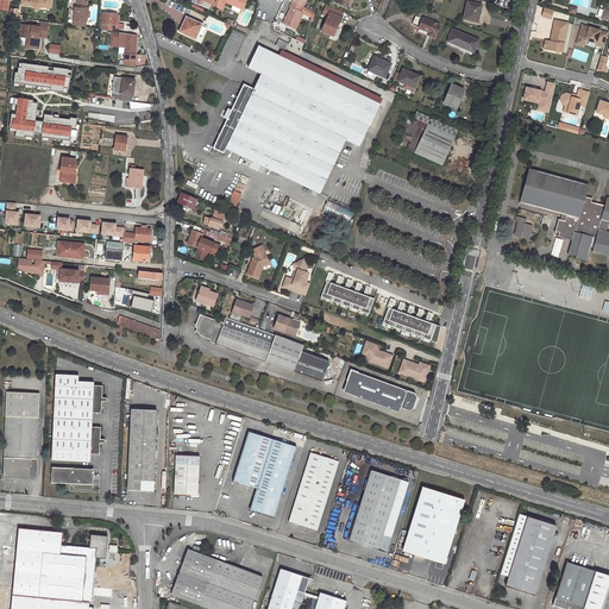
[(51,0),(22,0),(22,5),(33,7),(37,11),(43,7),(46,5),(51,5),(51,0)]
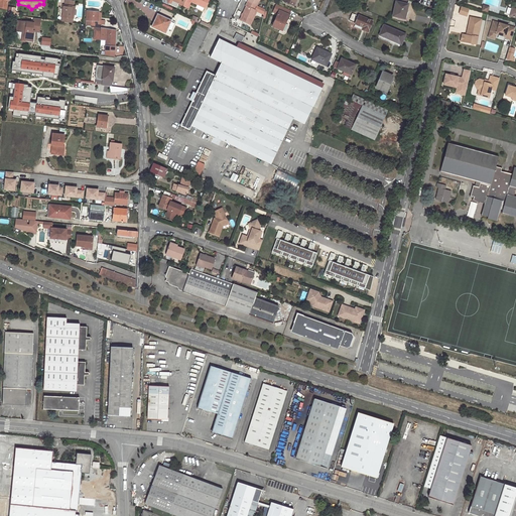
[(62,6),(61,16),(62,16),(62,21),(72,22),(73,18),(74,18),(75,7),(73,7),(74,1),(66,0),(65,6),(62,6)]
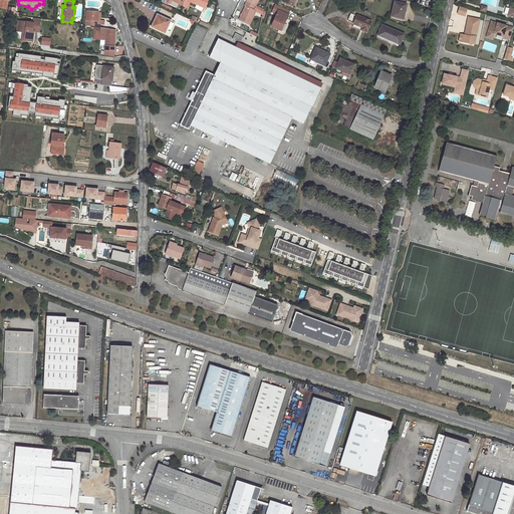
[(170,0),(170,1),(169,0),(168,2),(169,3),(168,4),(176,8),(178,3),(179,2),(183,5),(185,0),(170,0)]
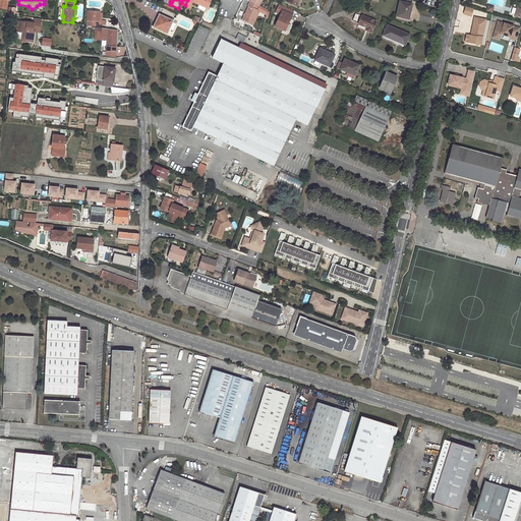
[(189,8),(192,2),(199,5),(197,8),(205,11),(207,8),(210,0),(187,0),(185,5),(185,6),(189,8)]
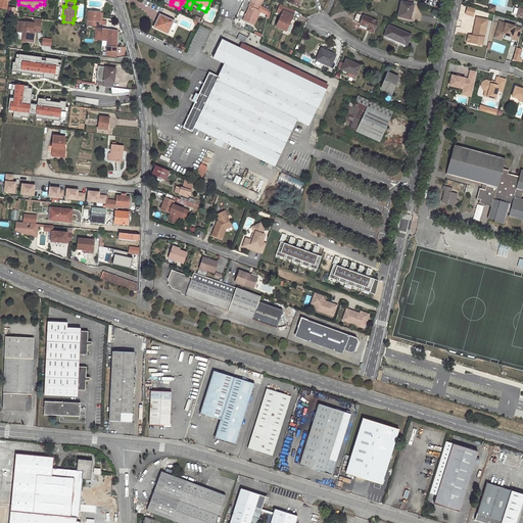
[(253,25),(260,11),(258,10),(259,6),(250,2),(248,6),(249,6),(243,20),(253,25)]
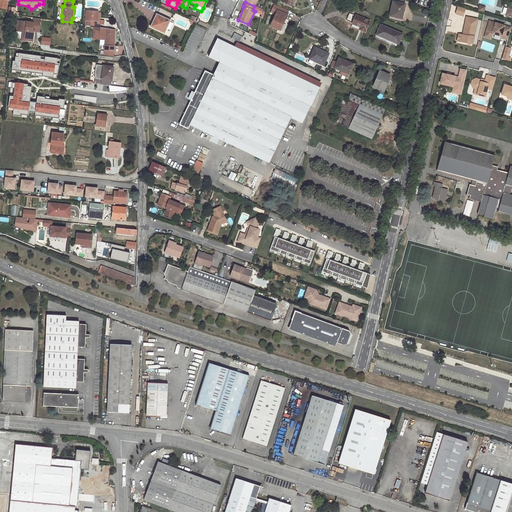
[(390,16),(402,19),(405,4),(402,4),(397,3),(393,2),(390,16)]
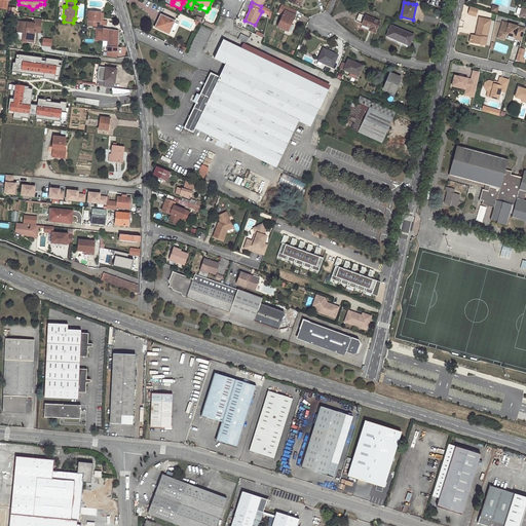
[(96,26),(97,22),(99,22),(100,22),(101,9),(99,9),(99,4),(90,3),(90,9),(88,9),(87,21),(89,21),(89,26),(96,26)]
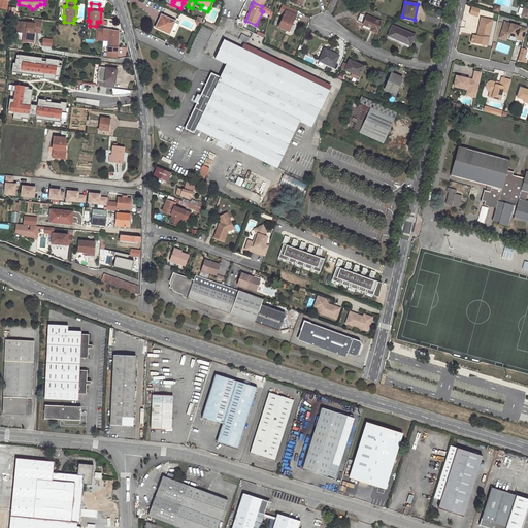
[(278,27),(288,31),(295,15),(297,11),(283,5),(279,12),(285,14),(278,27)]
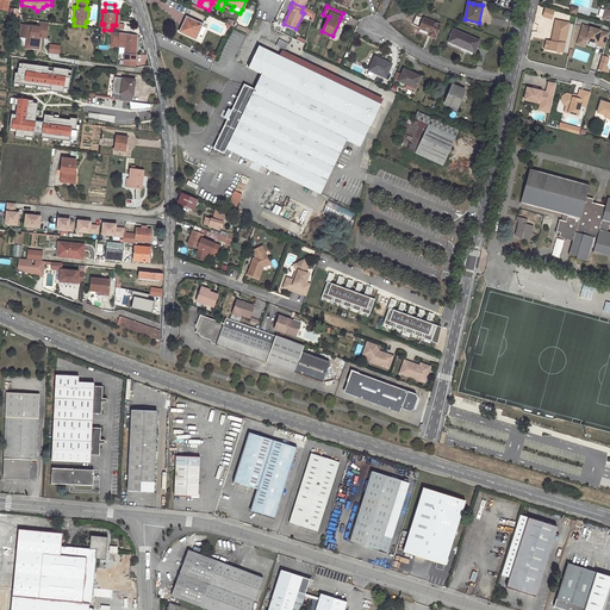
[(555,11),(546,8),(543,17),(552,19),(555,11)]
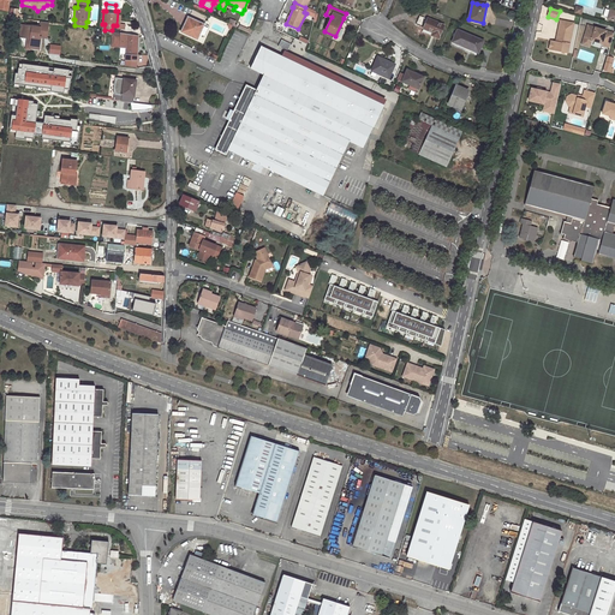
[(187,17),(180,33),(197,40),(204,25),(187,17)]
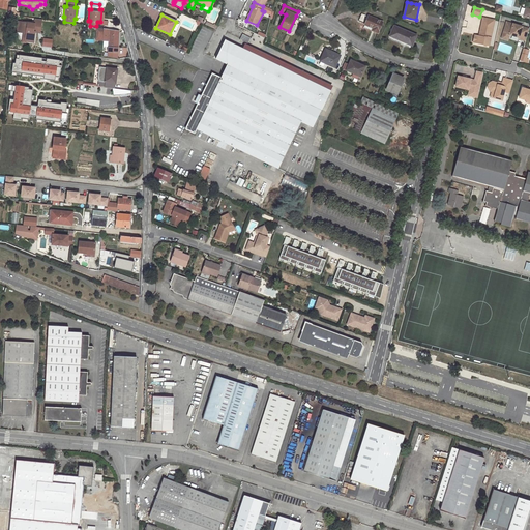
[(363,27),(372,31),(373,28),(375,29),(374,32),(378,33),(382,23),(369,17),(367,17),(361,15),(358,22),(364,24),(363,27)]
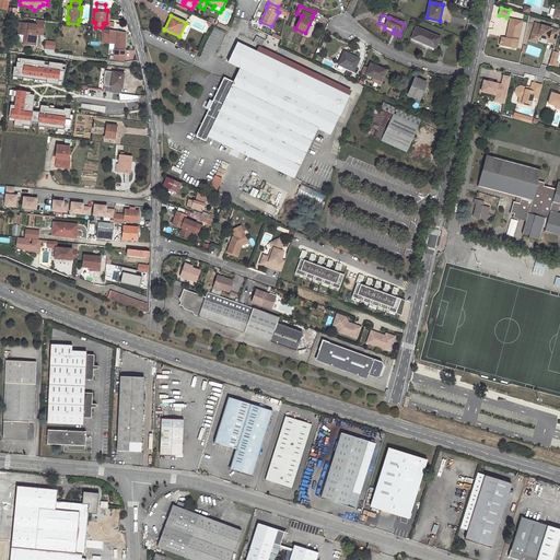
[(43,31),(45,21),(37,20),(36,25),(20,23),(19,34),(28,35),(30,36),(28,44),(36,45),(37,34),(36,33),(36,31),(38,31),(38,30),(43,31)]
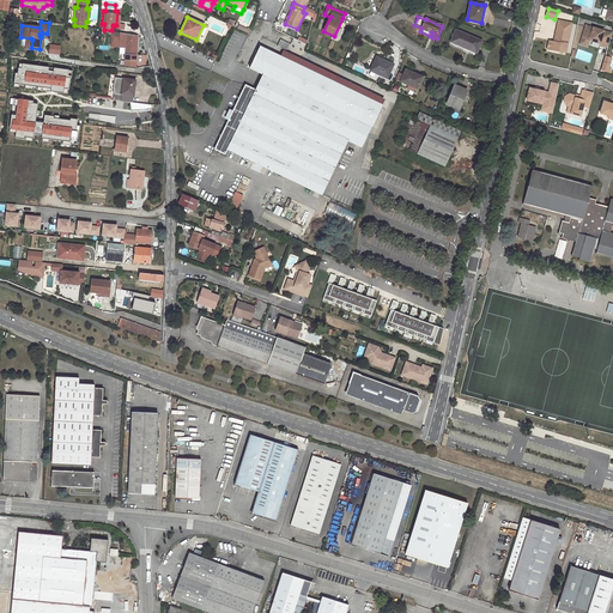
[(566,24),(558,22),(554,38),(557,40),(556,42),(554,42),(552,50),(565,53),(571,28),(565,26),(566,24)]
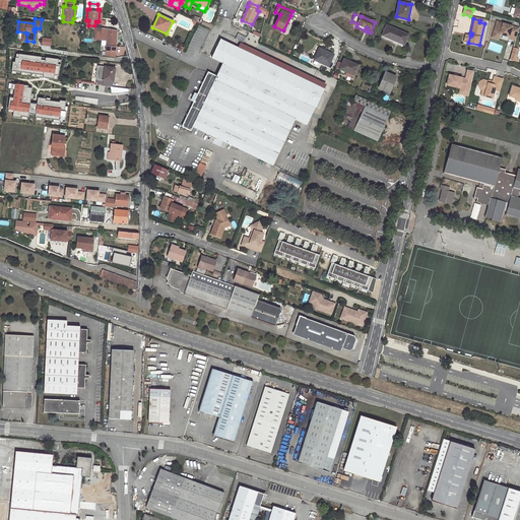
[(516,40),(519,28),(497,21),(494,34),(495,36),(498,37),(500,36),(500,35),(509,37),(509,38),(516,40)]
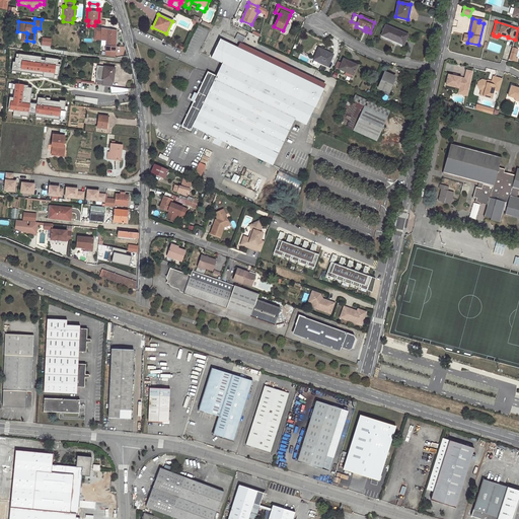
[(381,35),(396,43),(396,42),(403,45),(405,41),(408,34),(385,25),(381,35)]
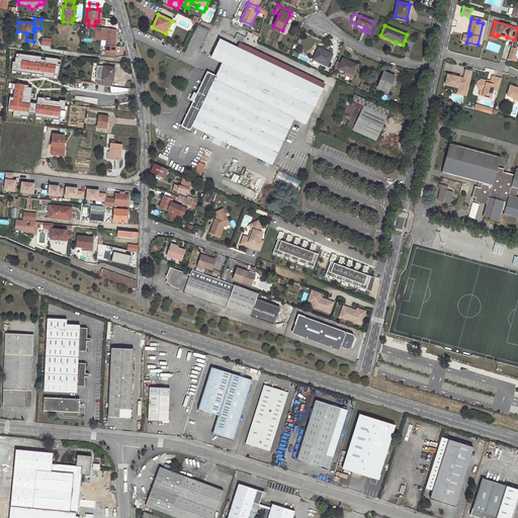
[(94,38),(106,40),(105,51),(114,51),(115,30),(101,28),(95,27),(94,38)]
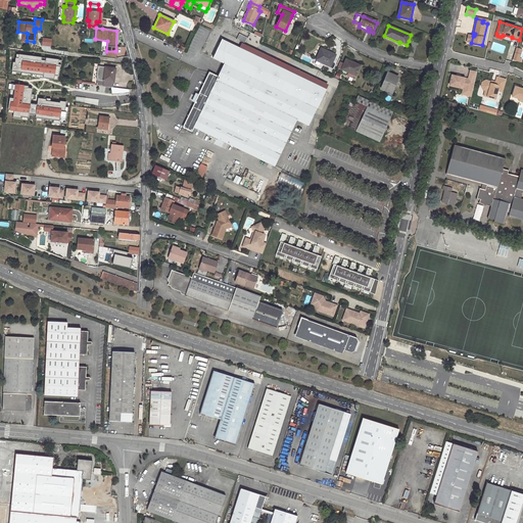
[(239,34),(237,40),(244,43),(247,37),(239,34)]
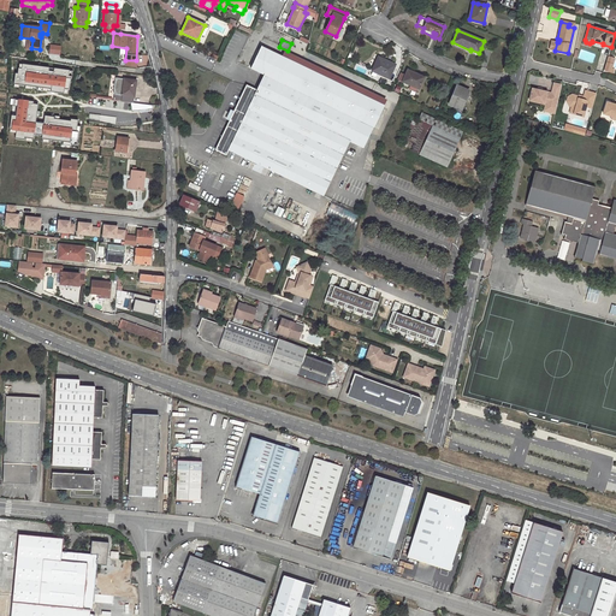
[(384,105),(282,57),(261,47),(250,69),(265,76),(258,92),(247,87),(215,150),(226,155),(229,150),(324,196),(350,142),(363,148),(373,128),(373,129),(384,105)]
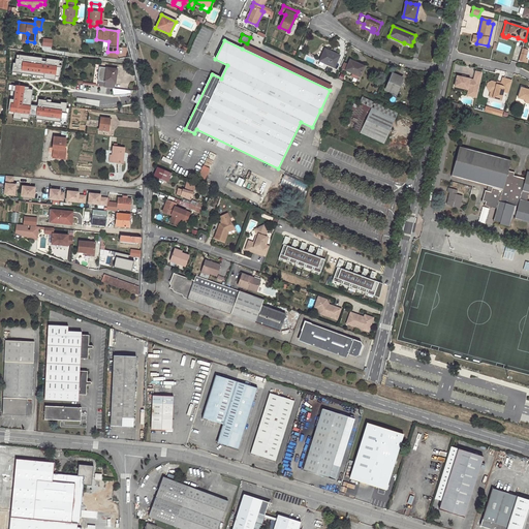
[(242,49),(330,90),(332,86),(244,43),(242,49)]
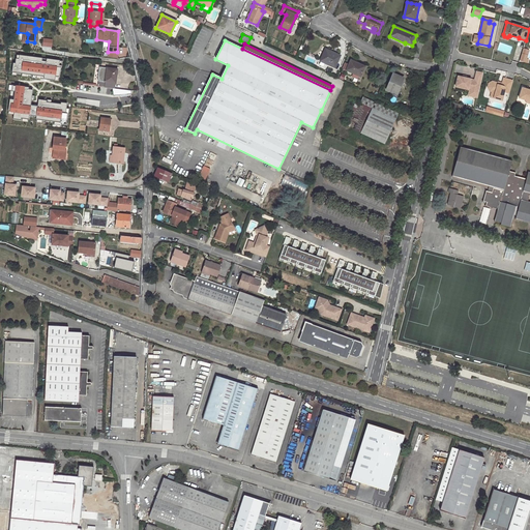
[(320,61),(334,67),(340,57),(335,55),(335,54),(325,49),(320,61)]
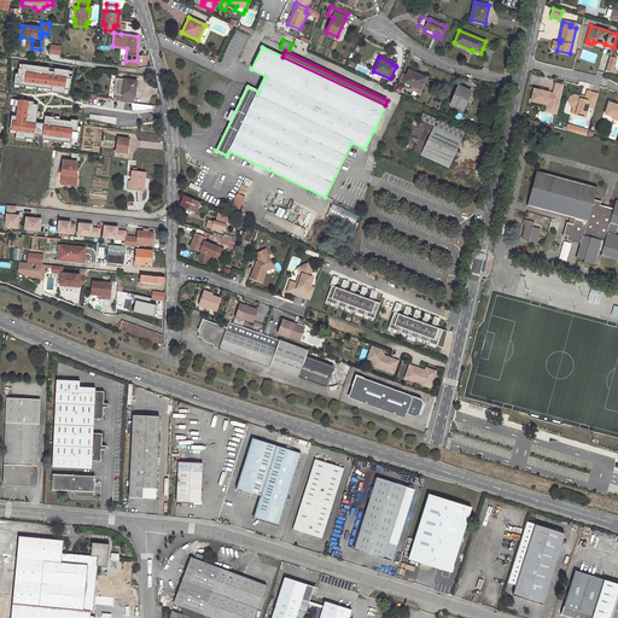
[(617,59),(610,57),(606,71),(616,74),(617,70),(614,69),(617,59)]
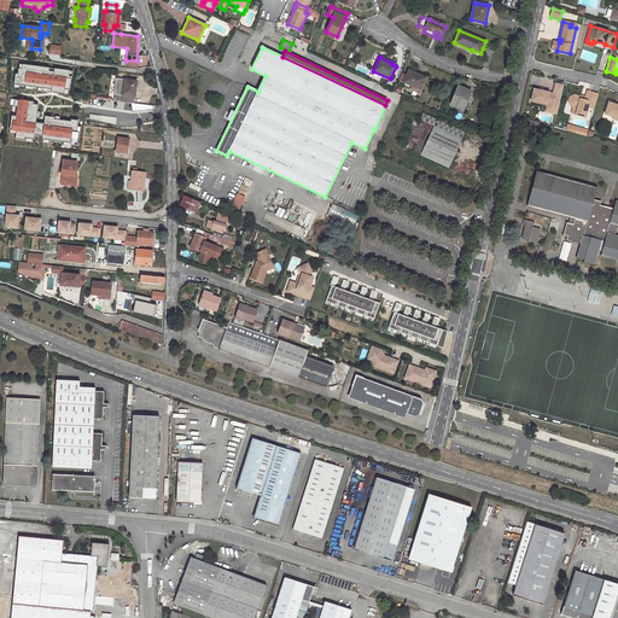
[(51,69),(25,65),(25,69),(22,69),(21,75),(18,74),(17,85),(53,89),(52,93),(66,95),(68,91),(73,92),(75,79),(70,77),(71,71),(58,69),(58,73),(51,71),(51,69)]
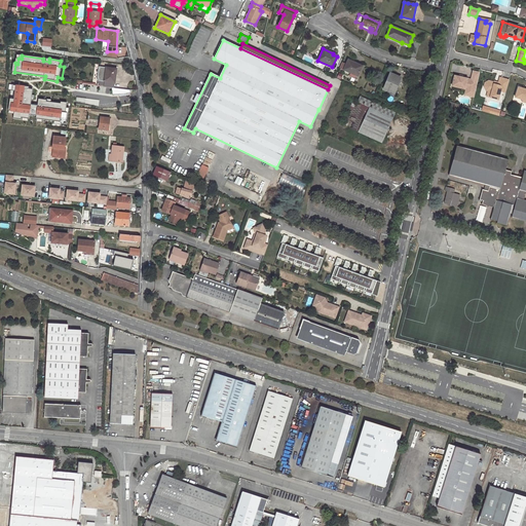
[(363,66),(348,60),(346,64),(343,70),(350,73),(349,76),(354,79),(357,76),(358,77),(363,66)]
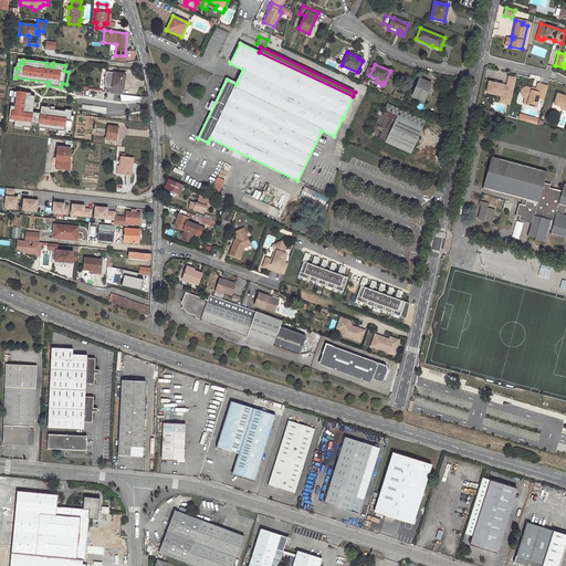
[(124,90),(126,74),(107,72),(105,87),(113,87),(113,93),(123,95),(124,90)]
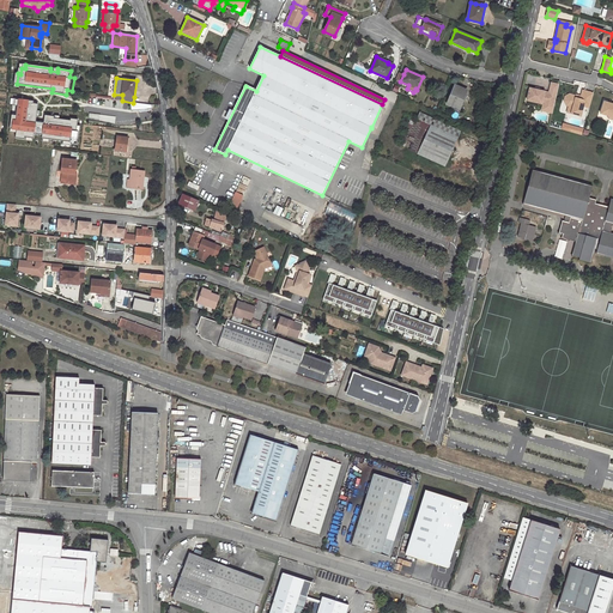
[(548,92),(557,95),(558,84),(551,83),(548,92)]
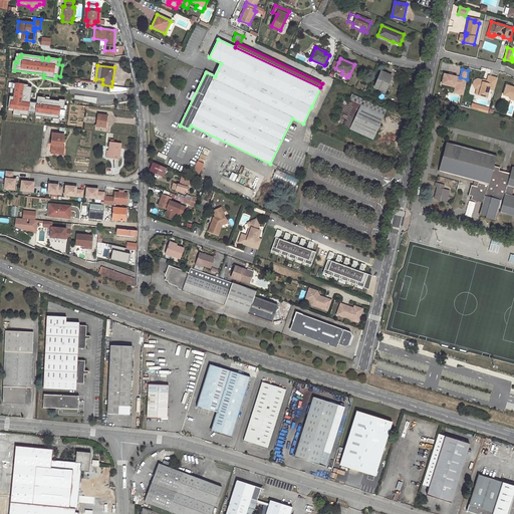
[(381,71),(374,87),(383,91),(388,83),(389,83),(392,75),(381,71)]
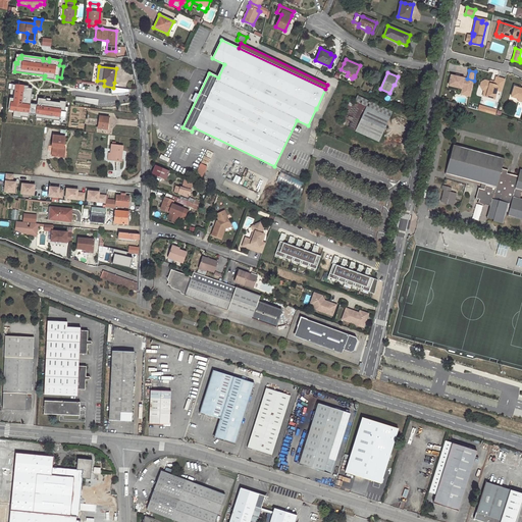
[(470,96),(474,81),(467,79),(459,76),(456,76),(451,75),(449,86),(462,89),(467,90),(466,95),(470,96)]
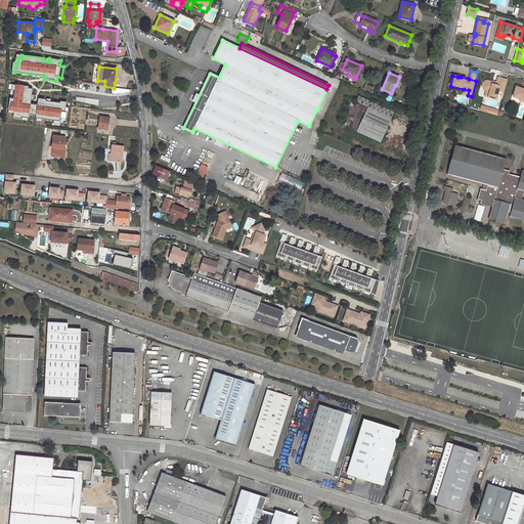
[(504,92),(507,80),(497,78),(496,83),(495,85),(491,84),(492,82),(486,81),(483,83),(482,87),(484,90),(486,91),(489,92),(487,97),(496,99),(498,91),(504,92)]
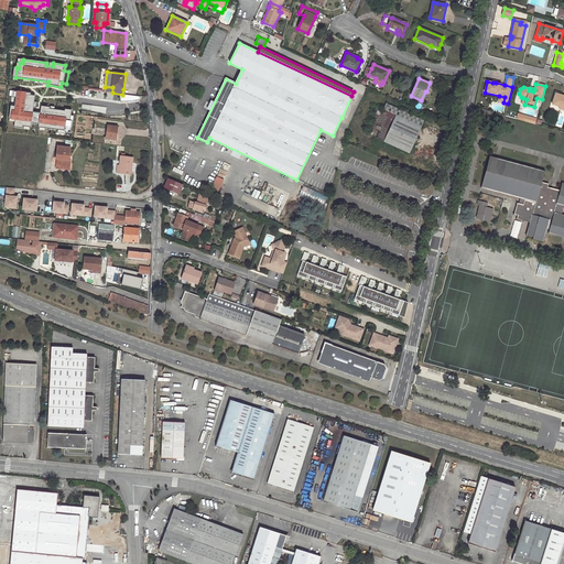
[(32,93),(14,90),(13,96),(18,97),(17,105),(12,105),(10,119),(17,120),(15,128),(25,129),(25,127),(33,128),(33,123),(40,125),(40,128),(73,132),(74,120),(72,120),(73,110),(68,110),(68,111),(51,109),(51,108),(44,107),(43,114),(34,112),(36,96),(32,96),(32,93)]
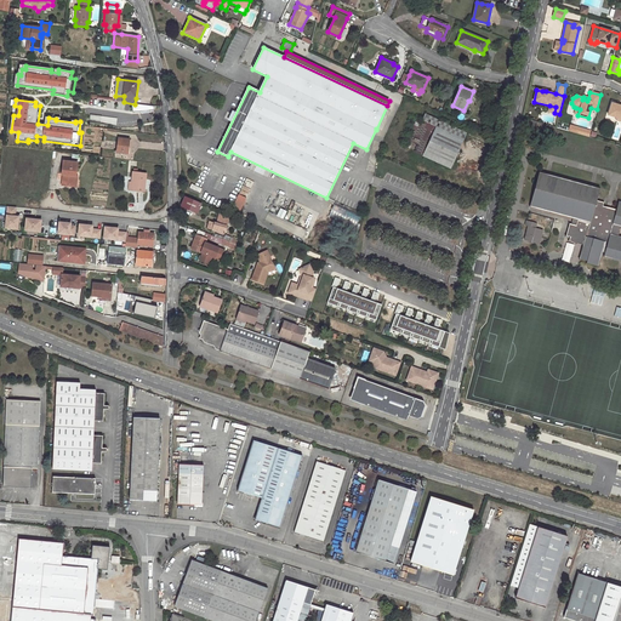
[(620,106),(611,103),(608,115),(616,118),(620,119),(620,106)]
